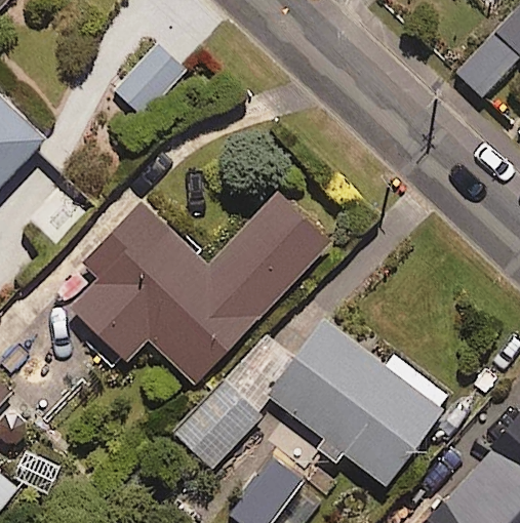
[(184,70),(157,43),(113,87),(140,114),(184,70)]
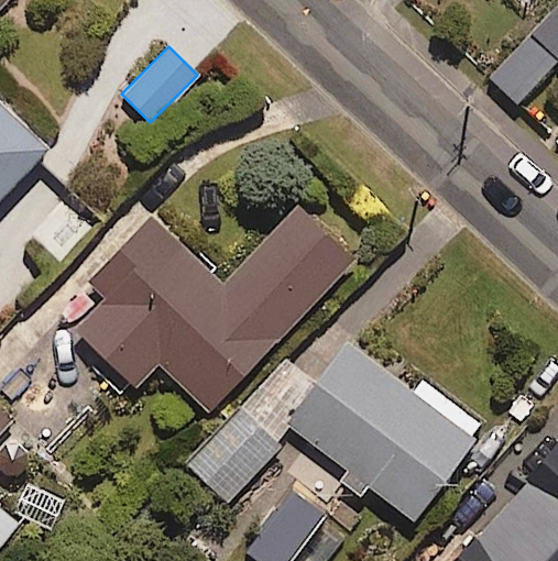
[(0,200),(48,152),(0,103),(0,200)]
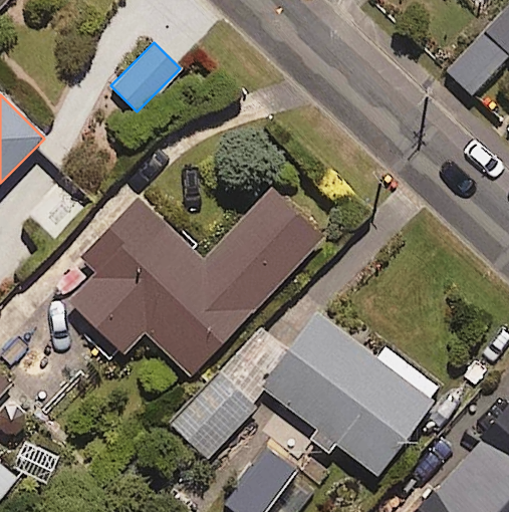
[(83,203),(55,178),(26,211),(53,235),(83,203)]
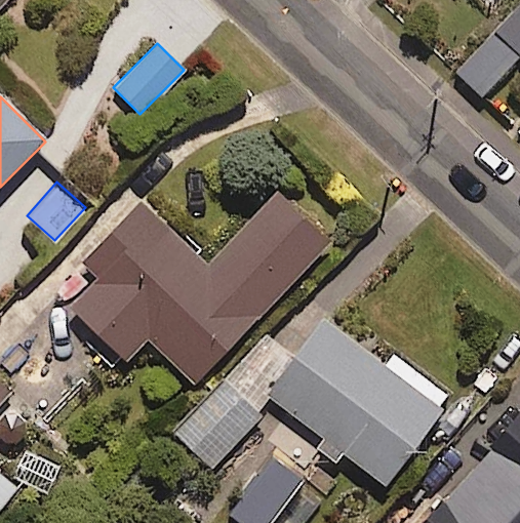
[(328,245),(276,197),(210,269),(141,204),(83,268),(97,280),(70,310),(128,362),(149,340),(198,386),(328,245)]
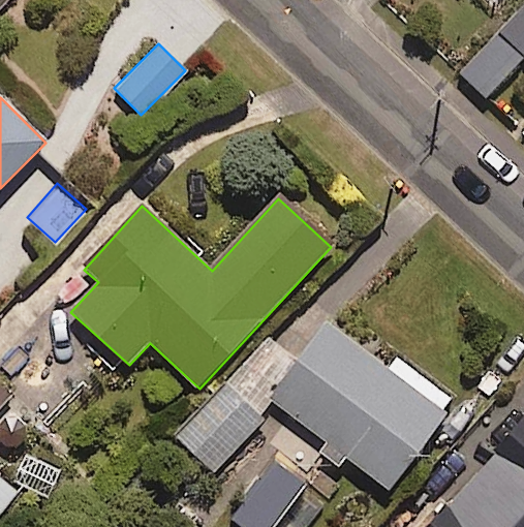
[(54,298),(37,281),(0,319),(0,326),(12,339),(54,298)]
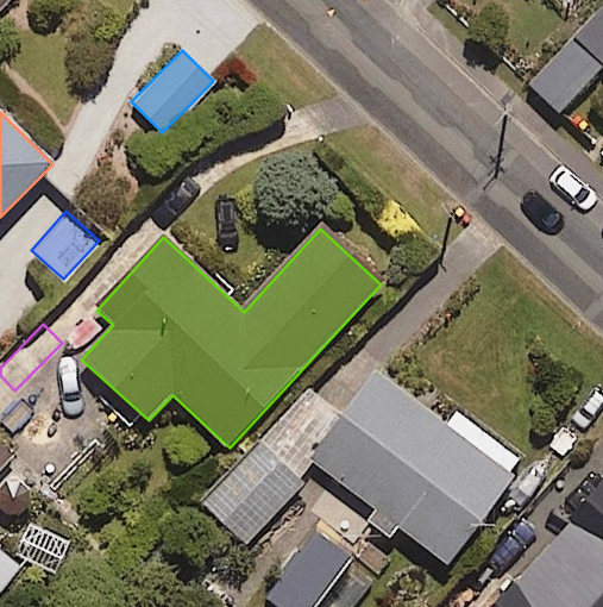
[(374,509),(362,525),(385,545),(399,529),(447,567),(525,467),(456,413),(445,426),(379,375),(312,461),(374,509)]
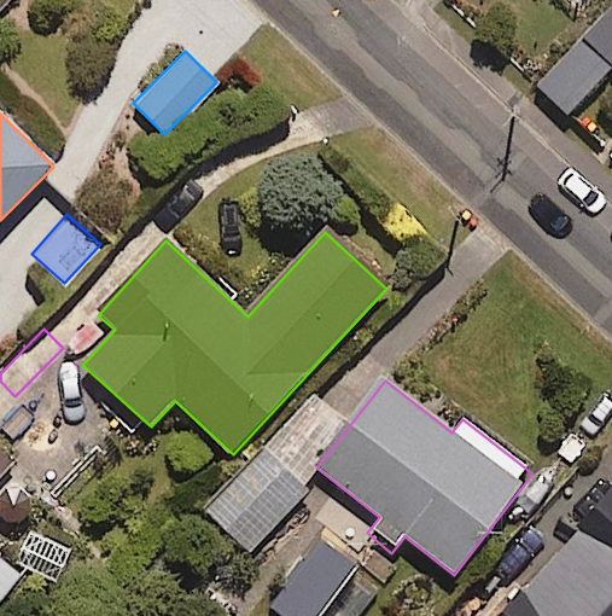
[(0,474),(38,436),(11,411),(0,422),(0,474)]
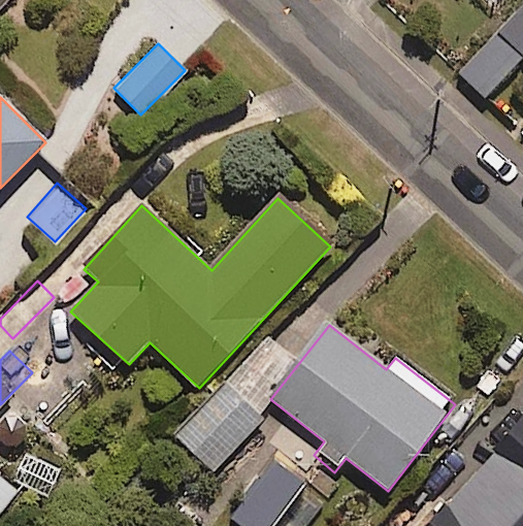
[(260,421),(224,388),(177,437),(213,471),(260,421)]
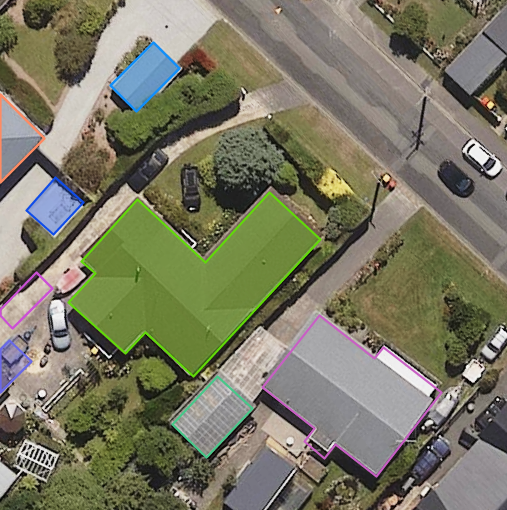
[(506,509),(506,407),(414,509),(506,509)]
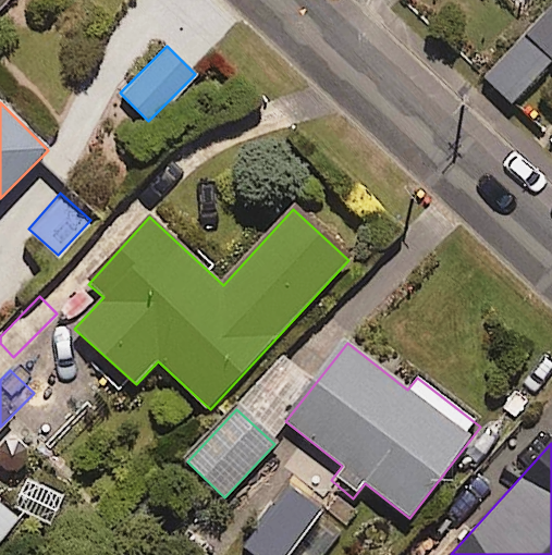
[(66,495),(24,473),(8,502),(50,525),(66,495)]
